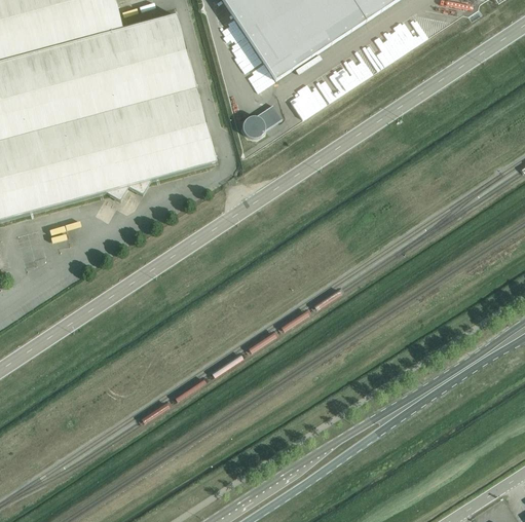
[(0,0),(0,219),(107,191),(121,199),(129,185),(144,193),(151,179),(217,161),(177,12),(123,27),(115,0),(0,0)]
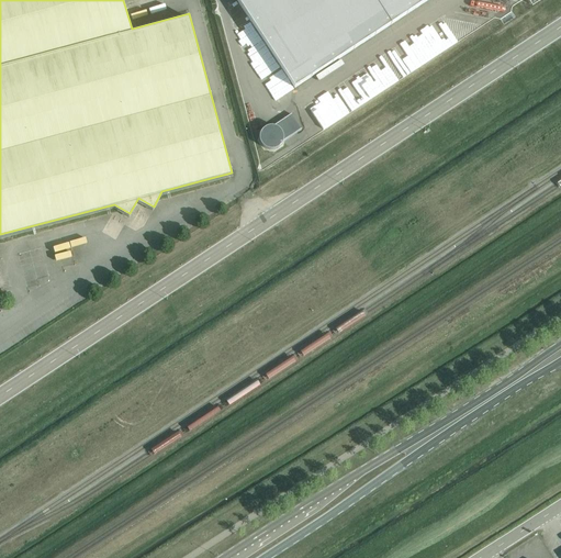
[(239,0),(295,84),(422,0),(239,0)]
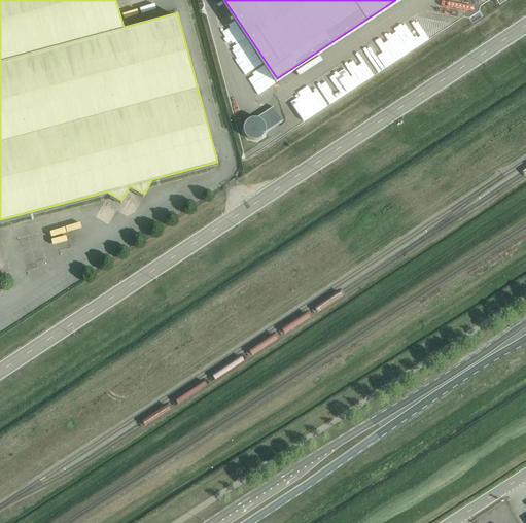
[(427,8),(439,29),(456,20),(446,0),(443,0),(427,8)]
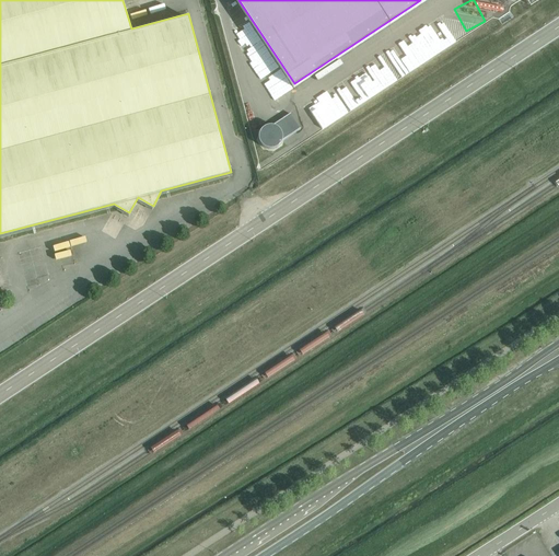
[(431,25),(441,47),(456,39),(446,18),(431,25)]
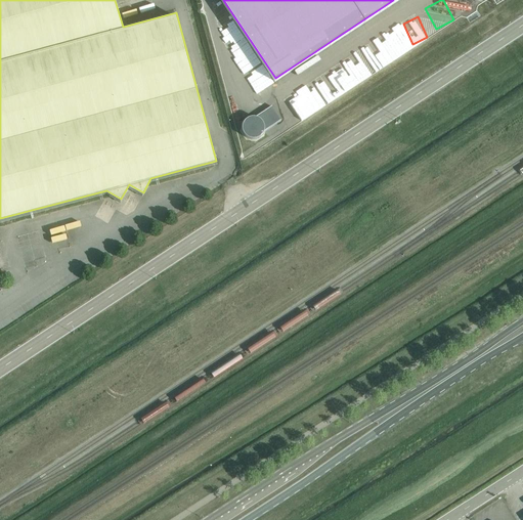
[(301,118),(339,96),(323,72),(287,93),(301,118)]
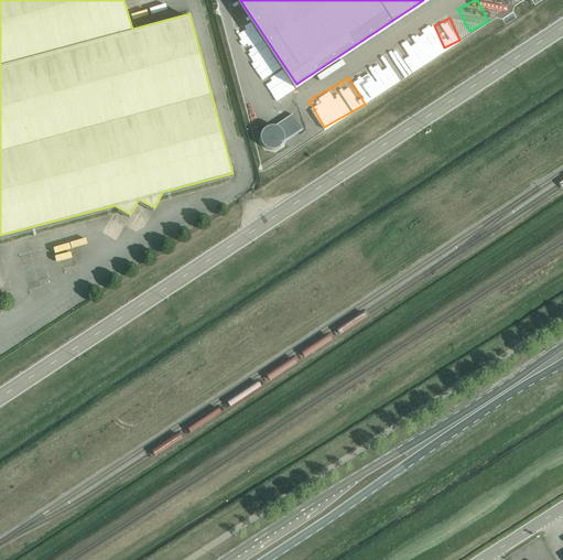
[(291,112),(273,125),(277,125),(279,127),(281,129),(283,132),(283,136),(282,139),(301,127),(291,112)]
